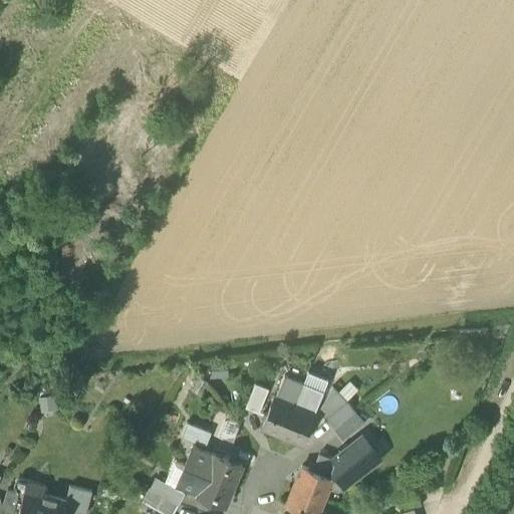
[(228,362),(211,362),(211,378),(228,378),(228,362)]
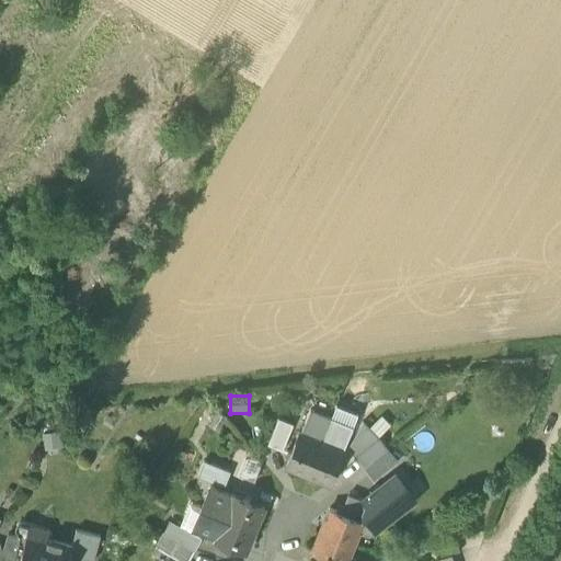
[(331,418),(353,426),(358,413),(336,404),(331,418)]
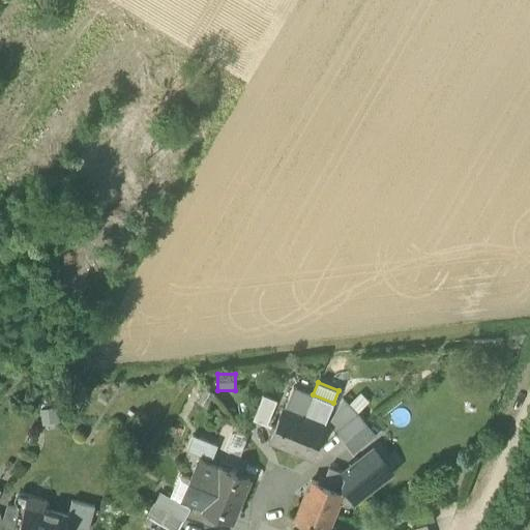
[(293,386),(284,410),(303,417),(313,394),(293,386)]
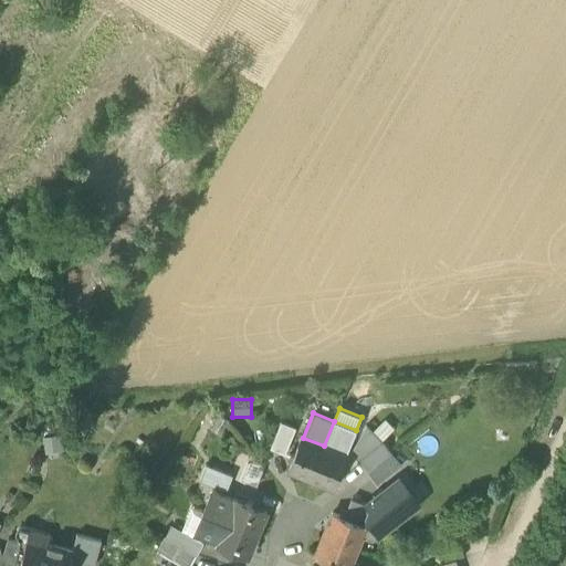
[(371,433),(380,443),(395,430),(385,420),(371,433)]
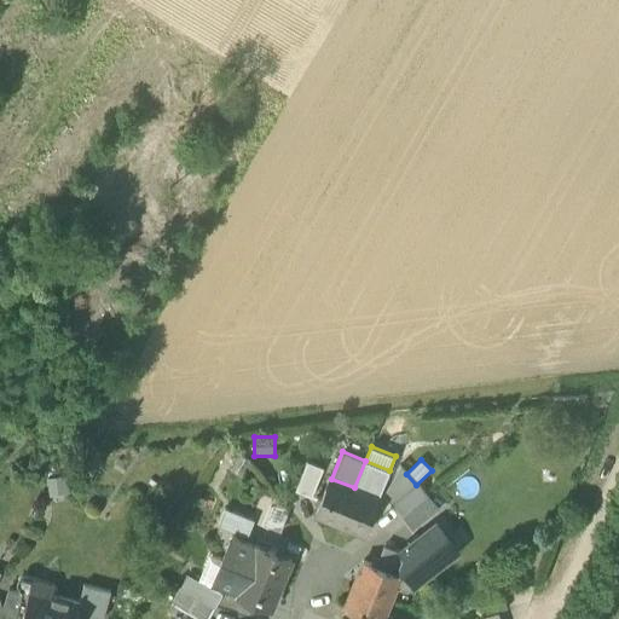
[(296,490),(312,497),(323,470),(307,463),(296,490)]
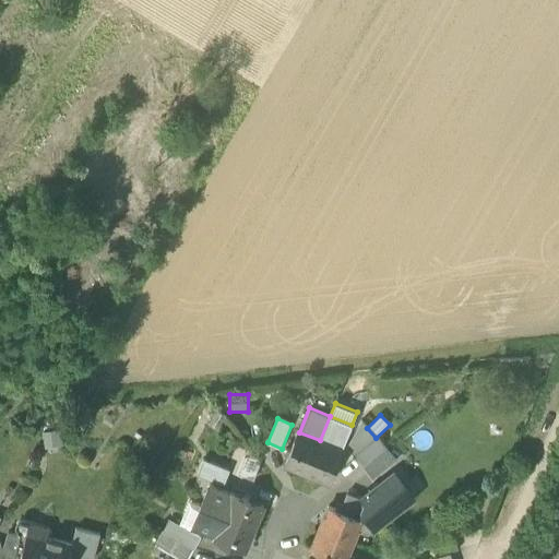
[(347,447),(355,455),(377,438),(376,438),(367,428),(360,423),(347,447)]
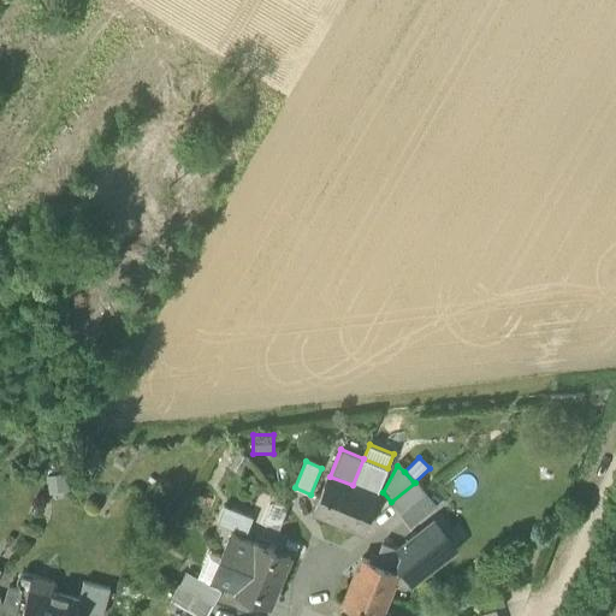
[(65,474),(46,477),(48,495),(67,492),(65,474)]
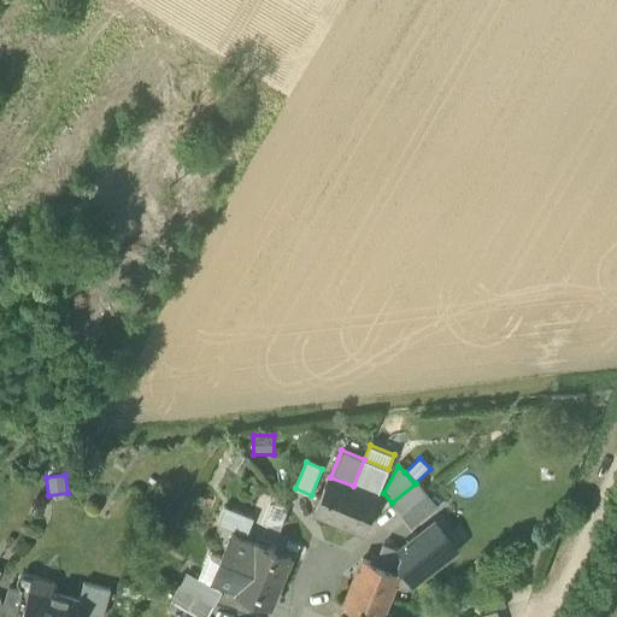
[(339,522),(353,486),(330,477),(316,512),(339,522)]
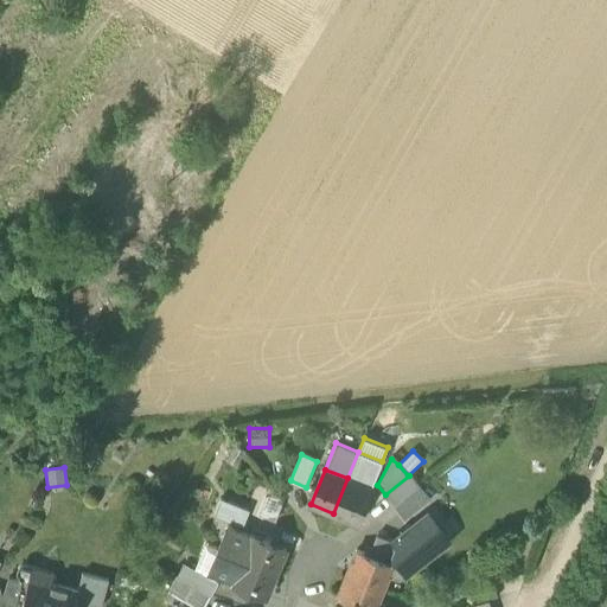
[(385,494),(395,506),(419,487),(409,475),(385,494)]
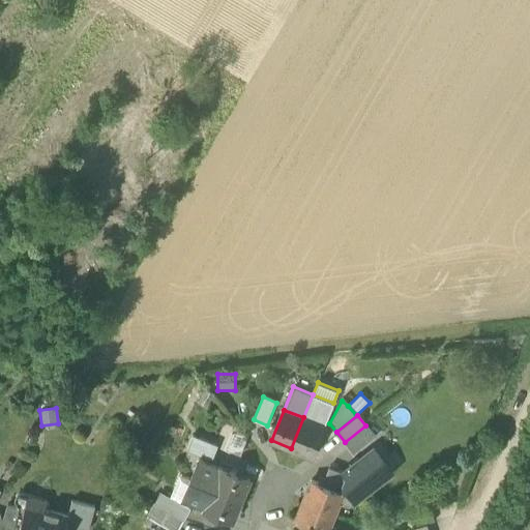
[(324,425),(303,417),(291,448),(311,457),(324,425)]
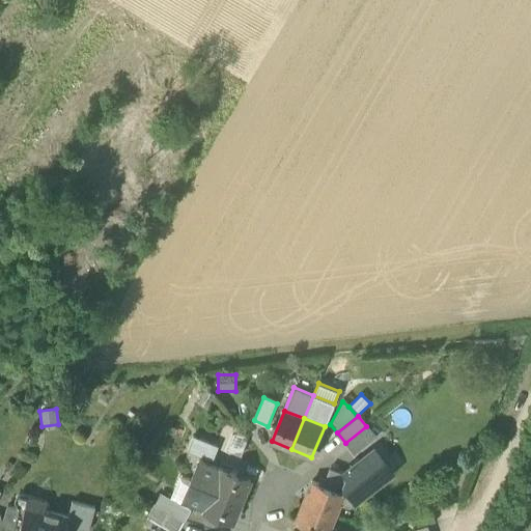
[(376,438),(366,426),(345,443),(354,455),(376,438)]
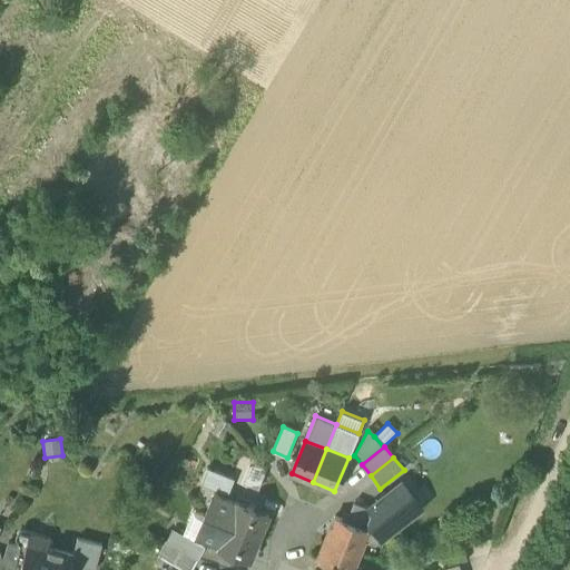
[(202,484),(227,495),(234,480),(207,470),(202,484)]
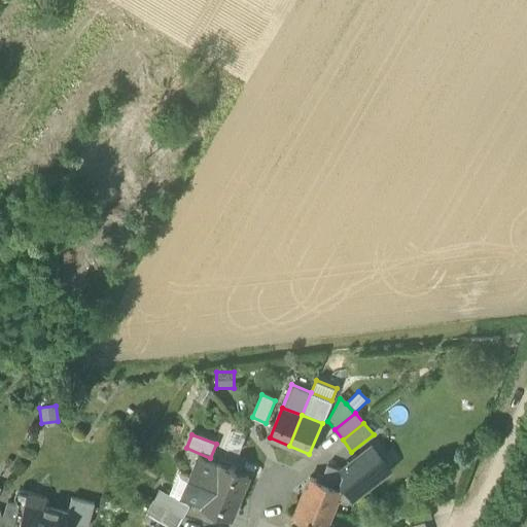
[(361,455),(379,478),(391,468),(374,446),(361,455)]
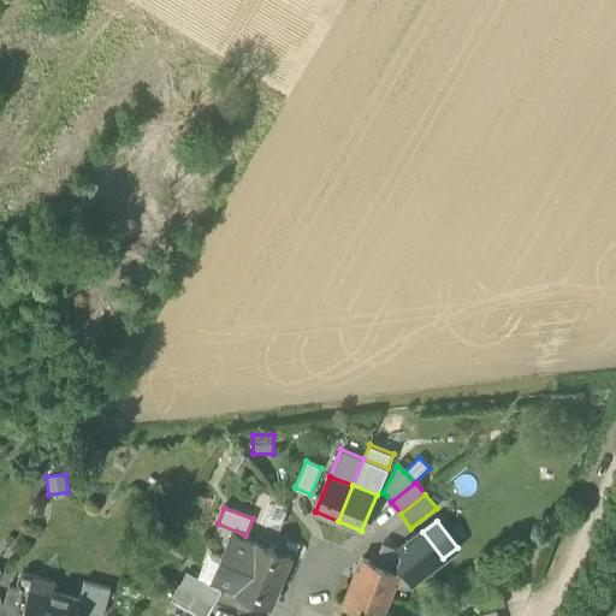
[(206,548),(215,552),(226,528),(217,523),(206,548)]
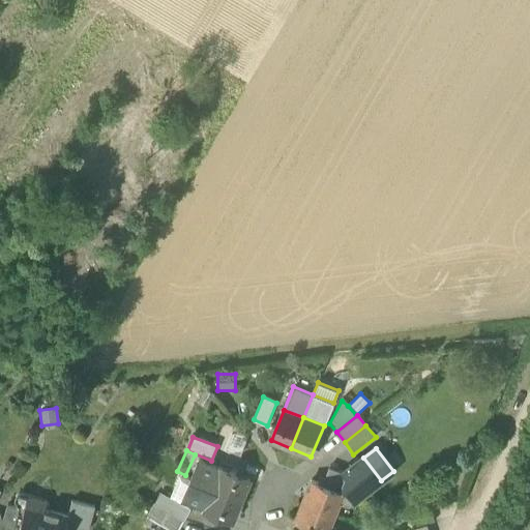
[(311,481),(303,501),(333,514),(339,502),(348,506),(381,480),(363,458),(344,474),(329,468),(322,486),(311,481)]
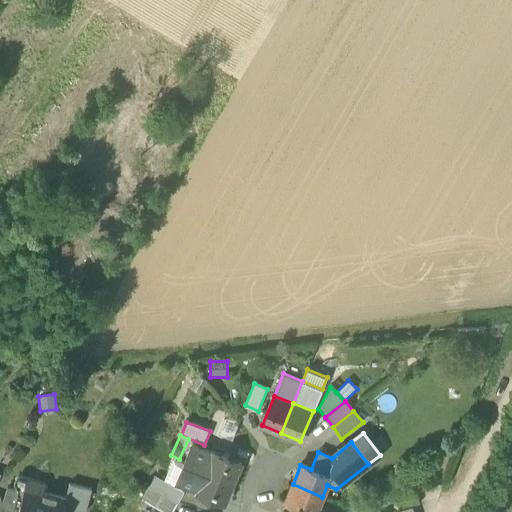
[(192,446),(185,464),(203,472),(211,454),(192,446)]
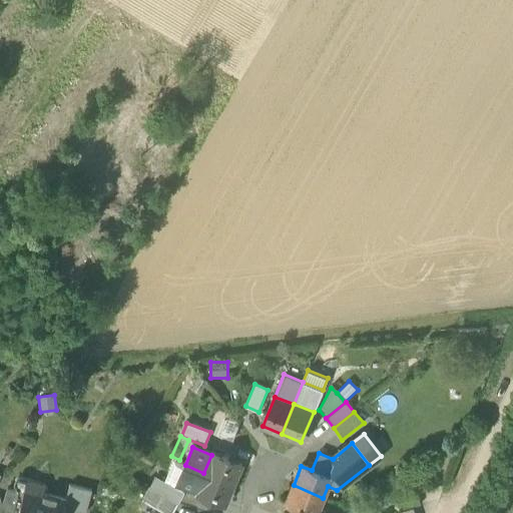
[(211,455),(203,473),(233,485),(241,466),(211,454),(211,455)]
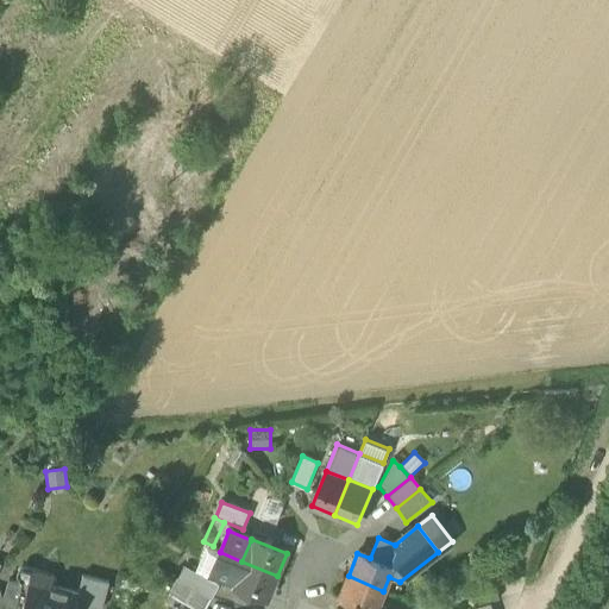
[(211,575),(220,552),(205,546),(195,572),(208,579),(211,575)]
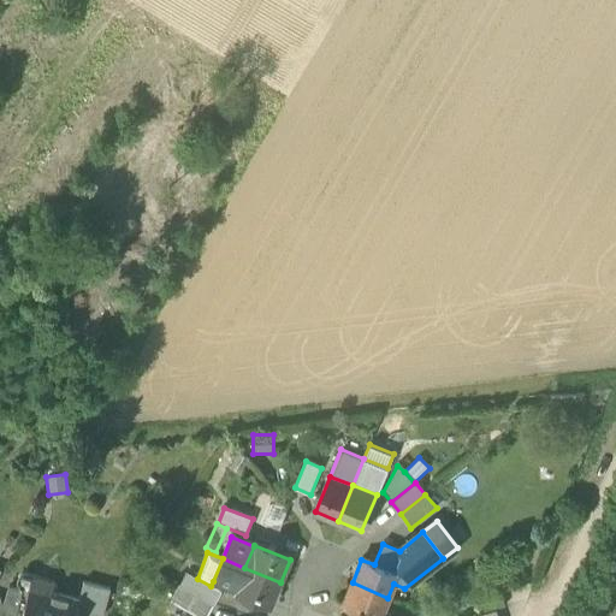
[(236,590),(244,568),(223,558),(213,581),(236,590)]
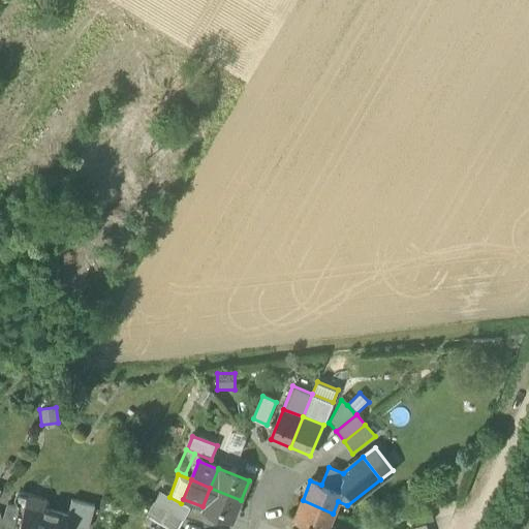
[(232,520),(241,500),(210,488),(203,506),(201,507),(232,520)]
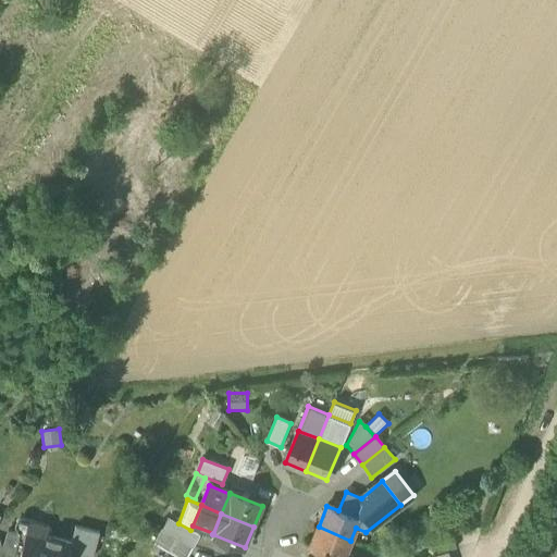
[(20,531),(26,532),(26,531),(46,536),(49,525),(24,519),(20,519),(16,522),(16,527),(20,531)]
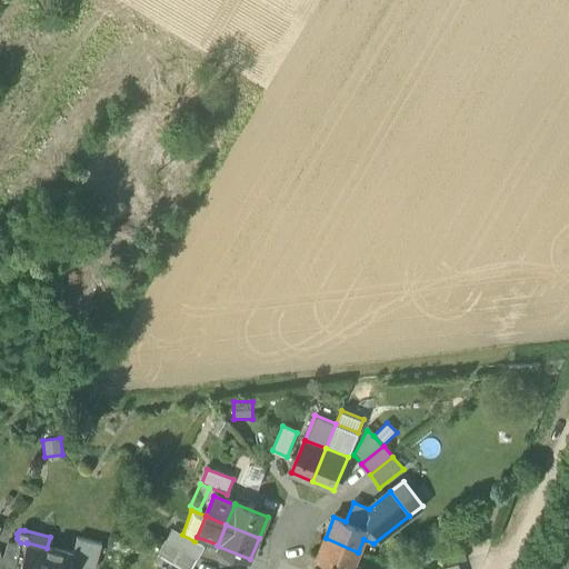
[(168,543),(173,546),(180,535),(173,531),(168,543)]
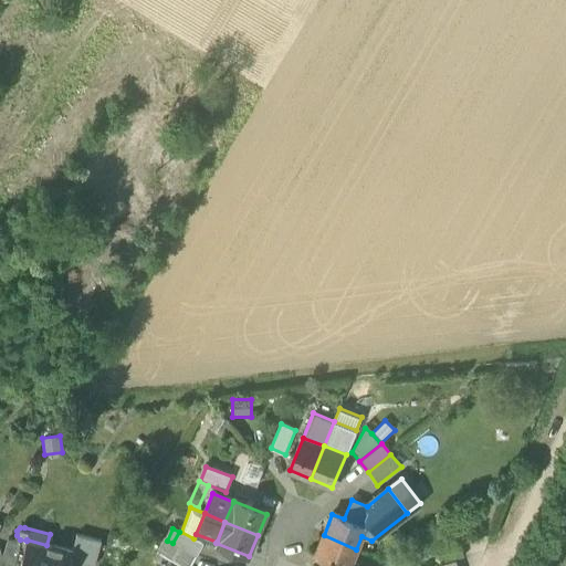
[(179,532),(173,543),(196,556),(202,544),(194,538),(181,532),(179,531),(179,532)]
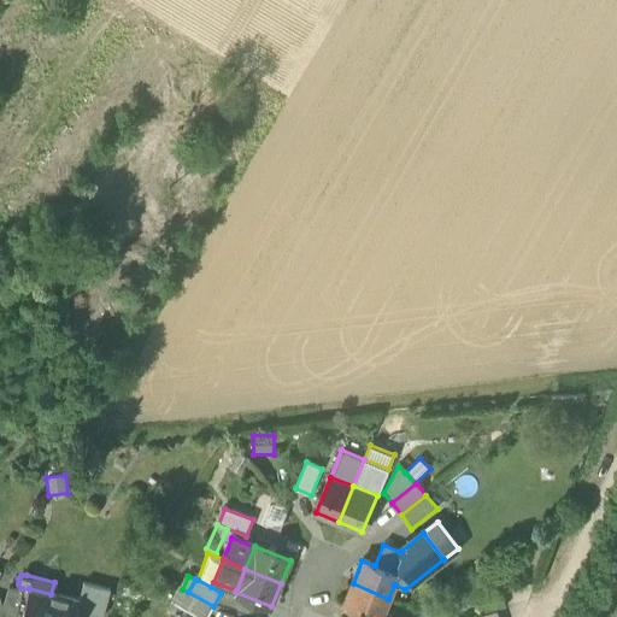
[(77,611),(99,616),(101,616),(110,589),(84,583),(78,601),(80,601),(77,611)]
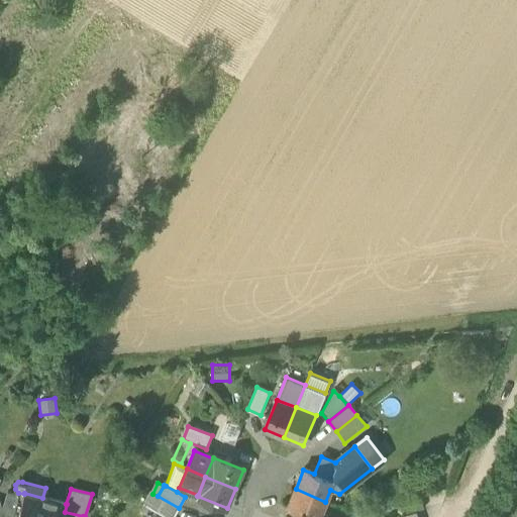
[(307,516),(319,516),(325,502),(296,489),(288,509),(307,516)]
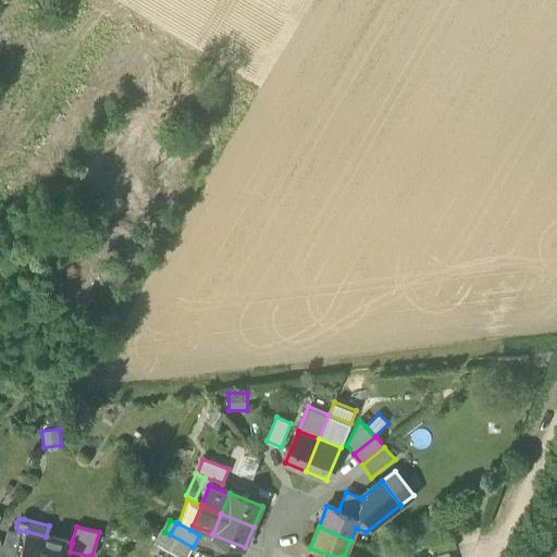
[(0,556),(19,556),(25,534),(9,530),(4,545),(0,543),(0,556)]
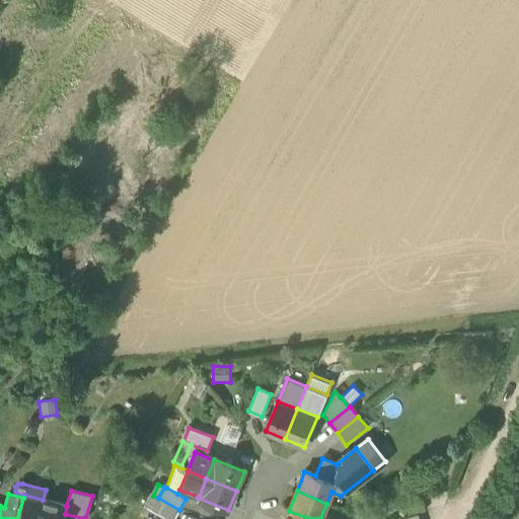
[(24,496),(23,498),(17,518),(63,518),(65,514),(67,506),(66,506),(43,500),(24,495),(24,496)]
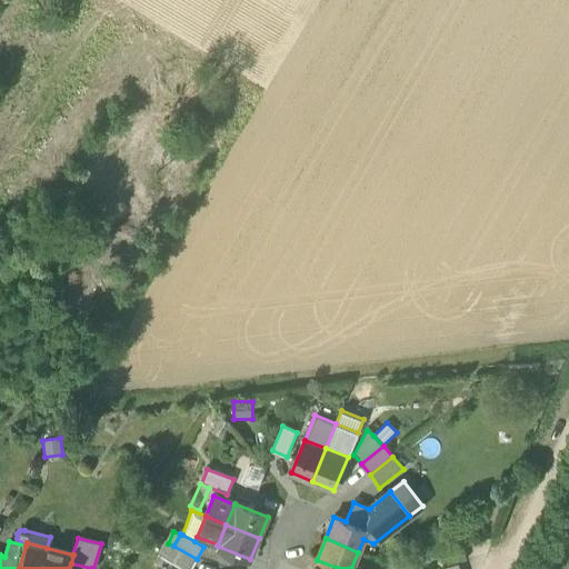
[(183,568),(191,568),(197,559),(173,546),(167,559),(183,568)]
